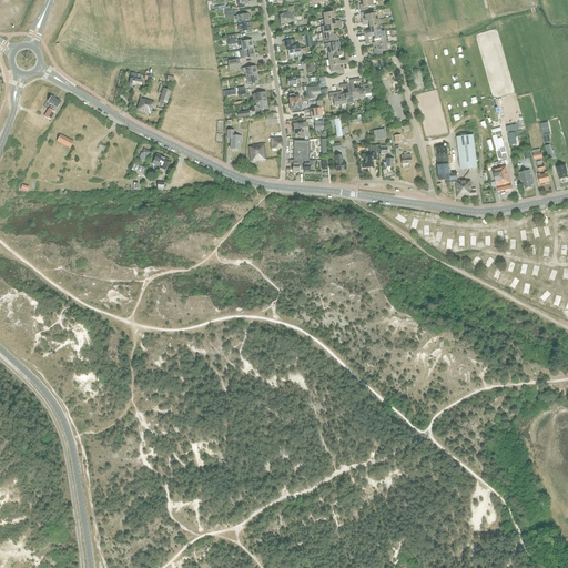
[(372,0),(371,0),(362,1),(363,4),(359,4),(361,11),(368,10),(368,7),(373,7),(372,0)]
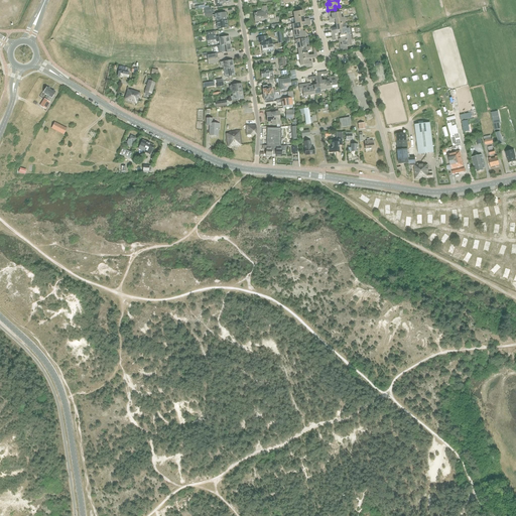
[(258,20),(258,21),(268,20),(267,12),(267,6),(261,7),(262,13),(254,14),(255,21),(258,20)]
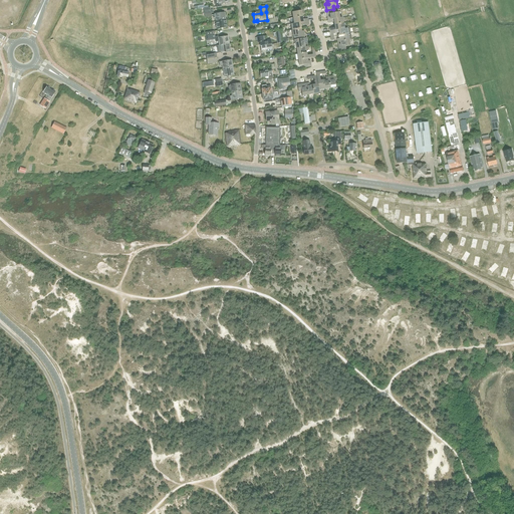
[(292,12),(292,18),(302,17),(301,14),(304,14),(303,8),(296,9),(296,12),(292,12)]
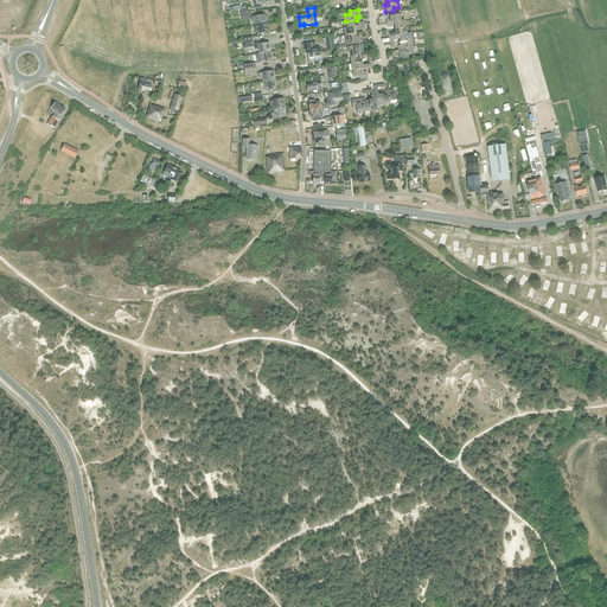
[(388,20),(388,24),(401,21),(401,14),(395,16),(395,12),(387,13),(387,17),(390,17),(390,20),(388,20)]
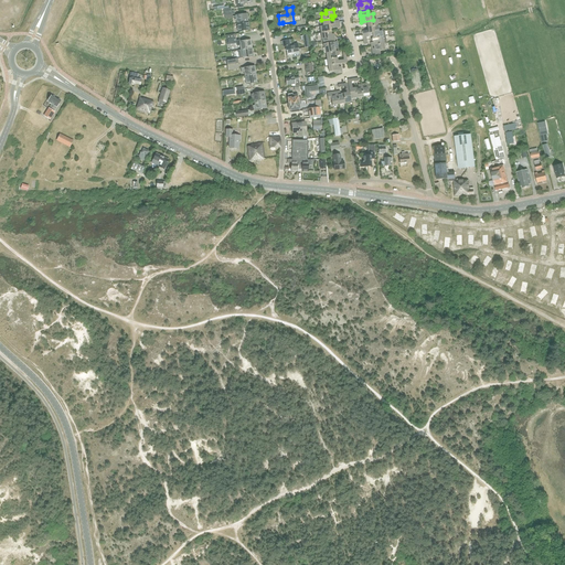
[(236,20),(237,24),(247,22),(246,14),(236,16),(233,17),(234,20),(236,20)]
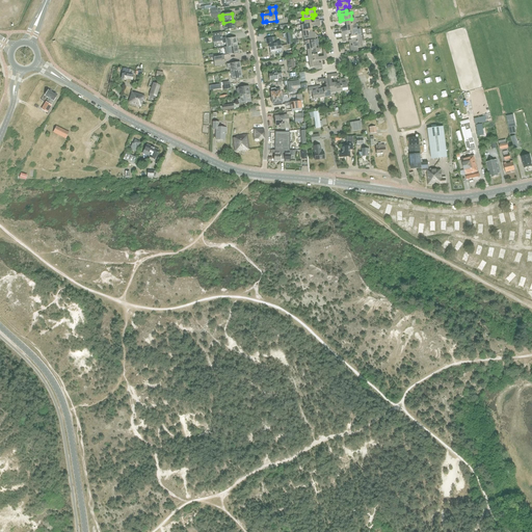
[(233,21),(223,23),(224,30),(235,28),(233,21)]
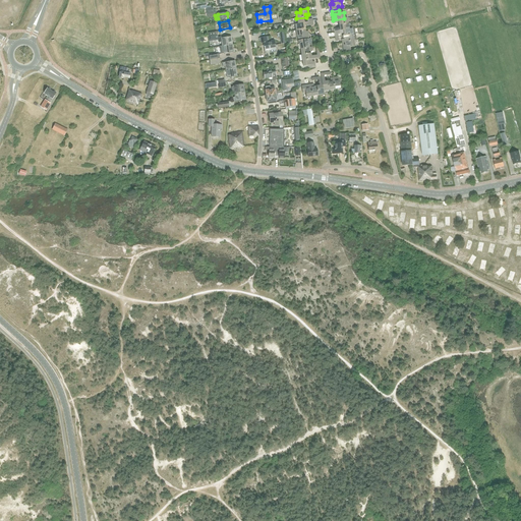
[(294,24),(295,31),(305,30),(304,26),(313,25),(312,21),(297,23),(294,24)]
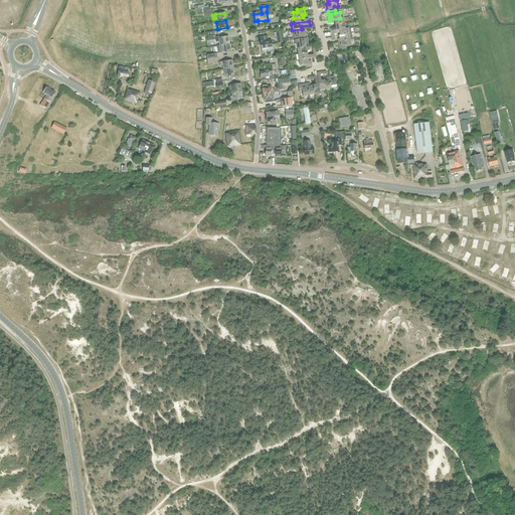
[(293,36),(294,35),(294,38),(298,38),(305,37),(304,31),(302,31),(302,29),(292,30),(293,36)]
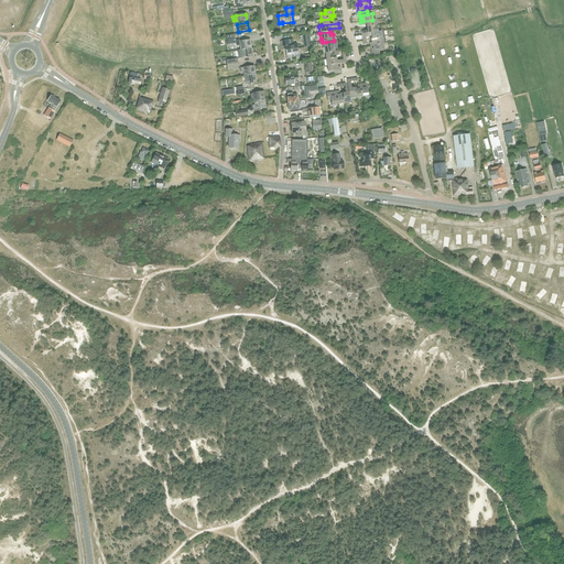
[(240,45),(240,50),(251,49),(250,40),(239,42),(239,40),(236,41),(235,38),(225,39),(226,45),(236,44),(236,46),(240,45)]
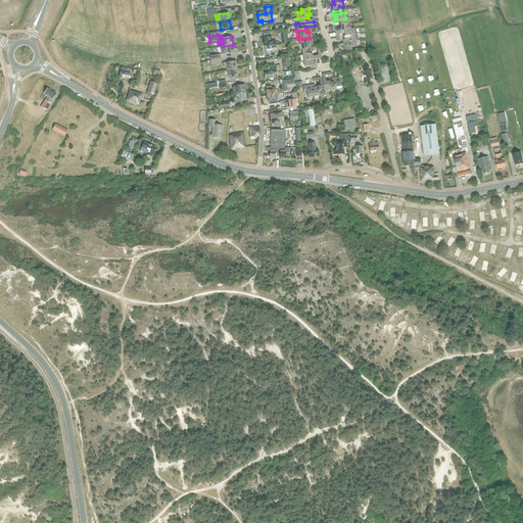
[(266,51),(272,50),(272,53),(277,52),(277,48),(275,41),(268,42),(267,37),(262,38),(263,43),(265,43),(266,51)]
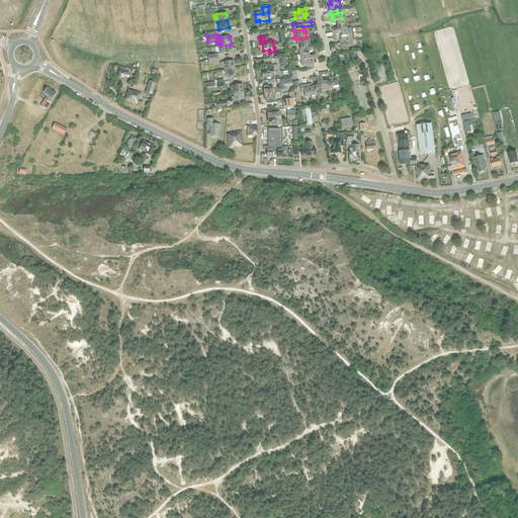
[(309,38),(295,40),(296,44),(297,44),(298,49),(308,48),(307,45),(310,45),(309,38)]
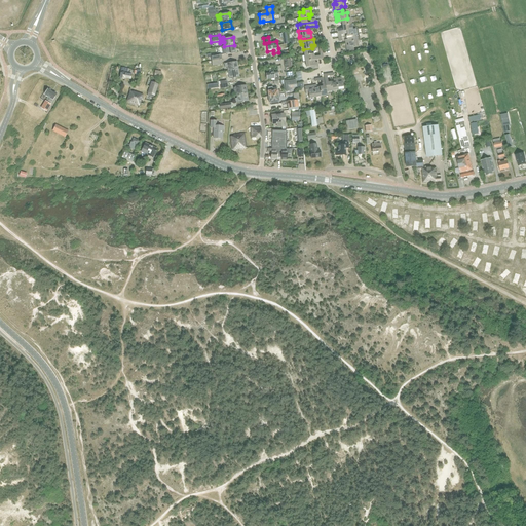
[(359,47),(358,44),(358,41),(348,42),(348,45),(346,45),(347,51),(353,50),(353,47),(359,47)]
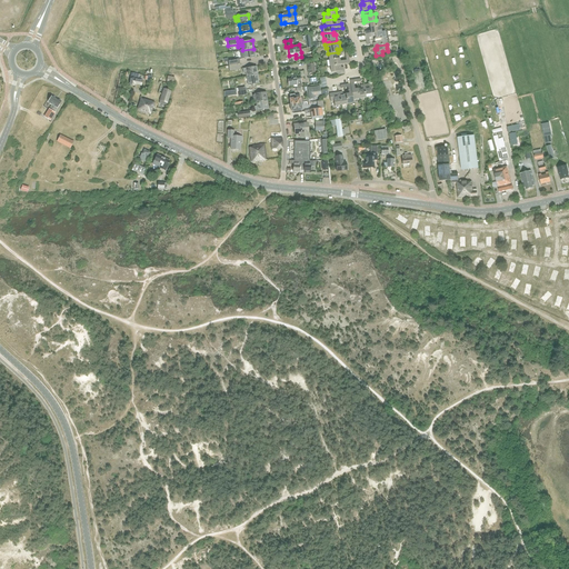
[(253,49),(242,50),(240,51),(241,59),(255,57),(253,49)]
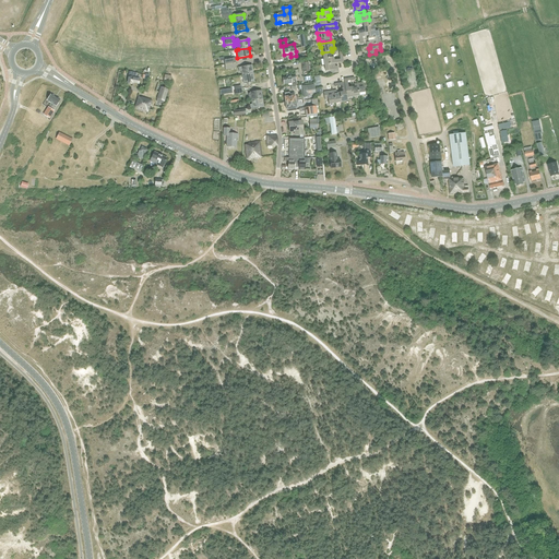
[(334,63),(324,66),(325,71),(330,70),(331,73),(337,72),(336,66),(334,67),(334,63)]
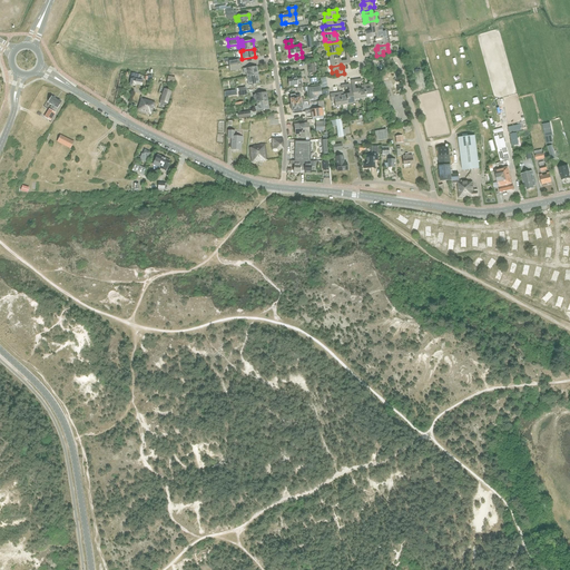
[(246,72),(247,77),(258,75),(256,67),(243,69),(244,72),(246,72)]
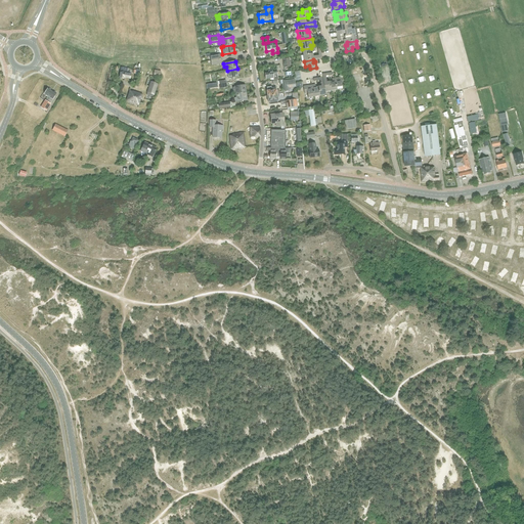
[(121,68),(120,72),(119,78),(124,79),(124,78),(130,79),(131,74),(128,73),(128,69),(121,68)]
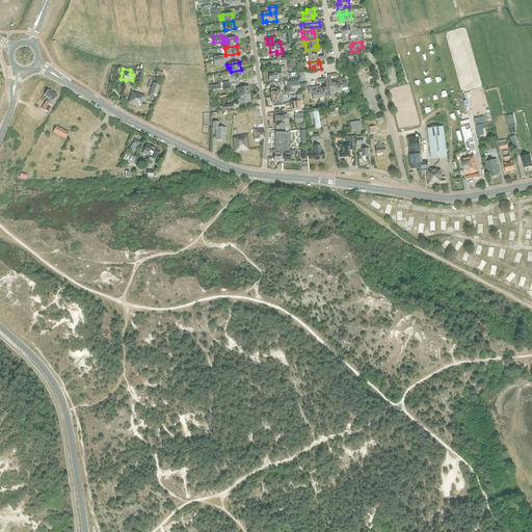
[(241,70),(231,72),(232,79),(242,78),(241,70)]
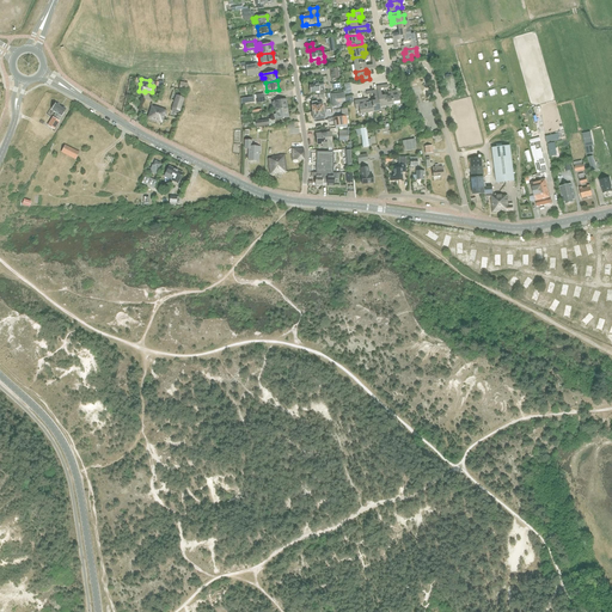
[(313,85),(310,85),(311,92),(319,91),(319,92),(319,93),(324,93),(324,92),(324,87),(323,83),(318,84),(318,83),(317,81),(314,83),(313,84),(313,85)]
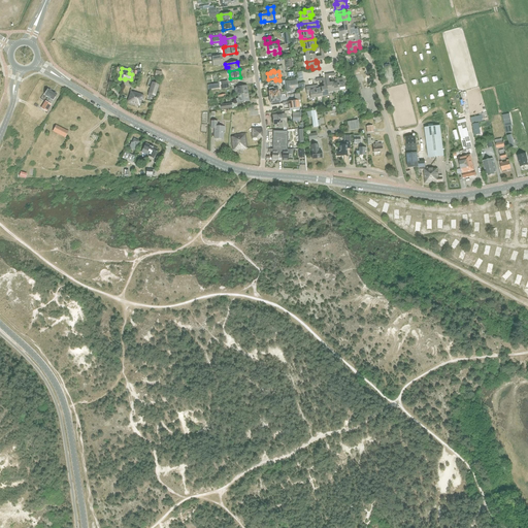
[(338,81),(339,91),(345,90),(344,85),(348,85),(347,77),(340,78),(340,80),(338,81)]
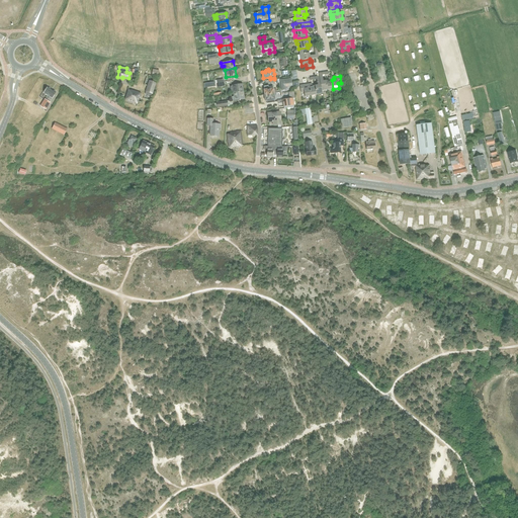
[(285,86),(291,86),(291,79),(280,80),(281,90),(285,90),(285,86)]
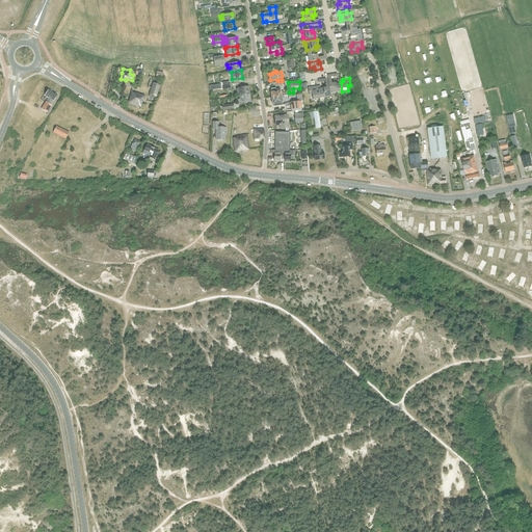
[(153,83),(150,95),(153,96),(156,97),(159,85),(153,83)]
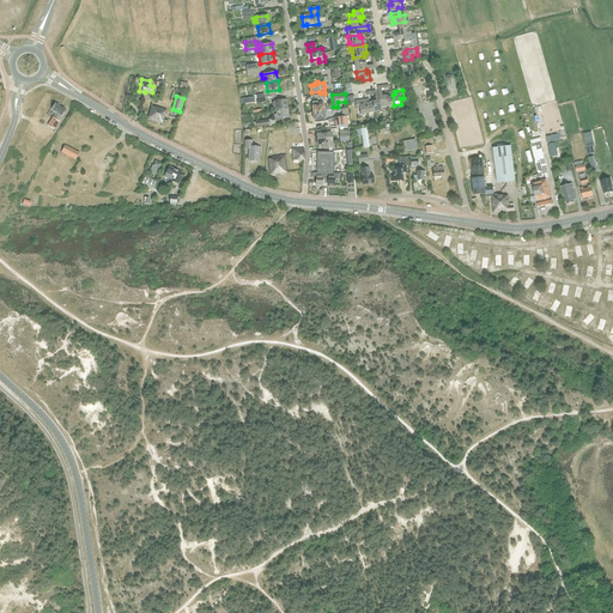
[(274,105),(275,110),(287,109),(286,99),(274,101),(274,103),(272,103),(273,107),(274,105)]
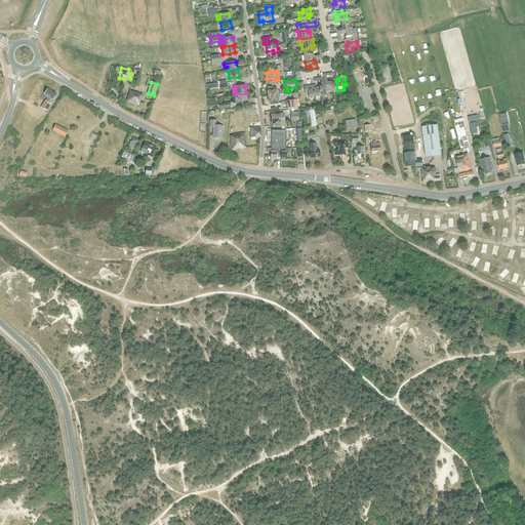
[(313,85),(310,85),(310,86),(304,87),(305,93),(308,93),(309,98),(315,97),(313,88),(313,85)]
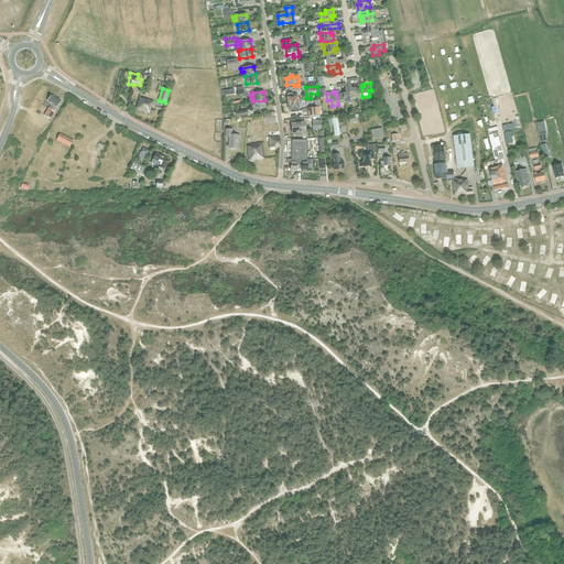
[(288,102),(289,104),(297,102),(297,101),(300,101),(299,97),(297,97),(296,95),(292,95),(292,94),(286,94),(288,99),(286,99),(288,101),(288,102)]
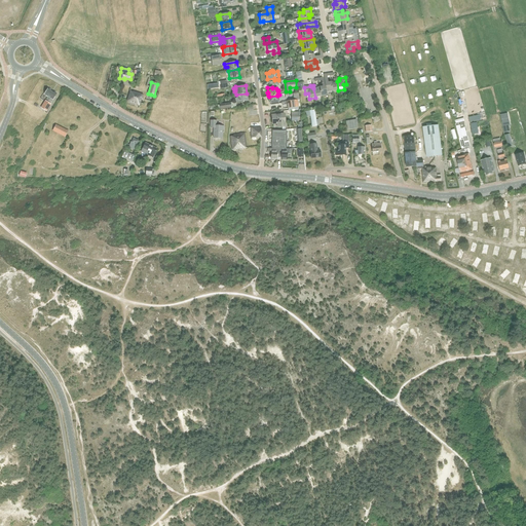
[(48,101),(51,103),(57,95),(55,94),(55,92),(54,92),(53,92),(51,90),(49,89),(48,88),(44,95),(46,96),(46,97),(48,98),(48,97),(50,98),(48,101)]
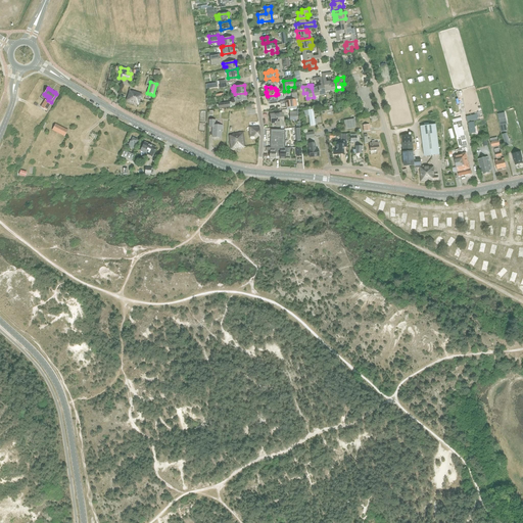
[(126,101),(138,105),(142,95),(133,92),(130,91),(126,101)]
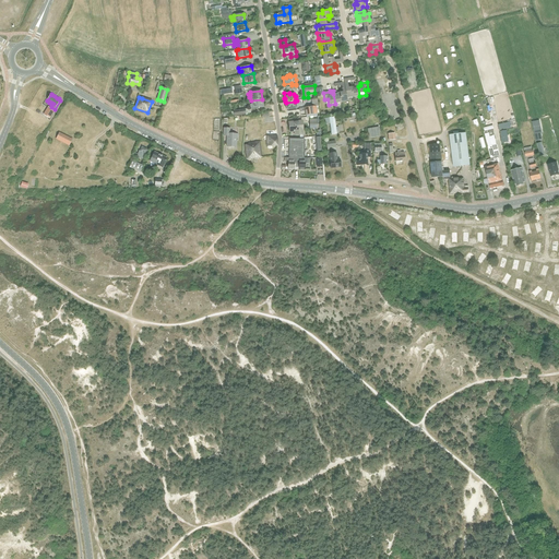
[(312,107),(305,108),(306,115),(317,114),(319,114),(319,113),(318,106),(317,99),(317,98),(311,99),(312,107)]
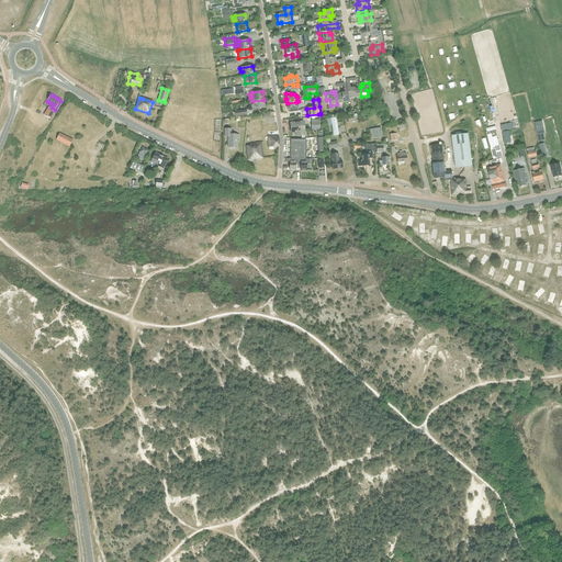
[(246,110),(247,114),(247,115),(253,115),(251,110),(265,108),(263,100),(253,101),(253,104),(251,105),(251,109),(246,110)]
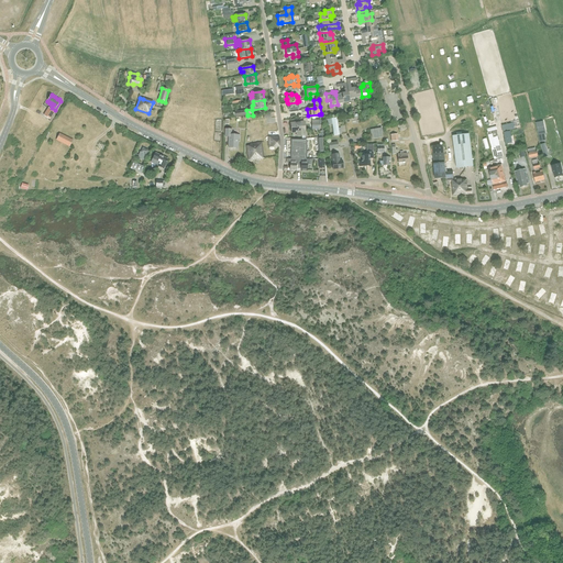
[(297,102),(288,103),(288,106),(287,107),(287,108),(288,109),(288,110),(289,110),(289,112),(298,111),(298,109),(298,108),(297,102)]
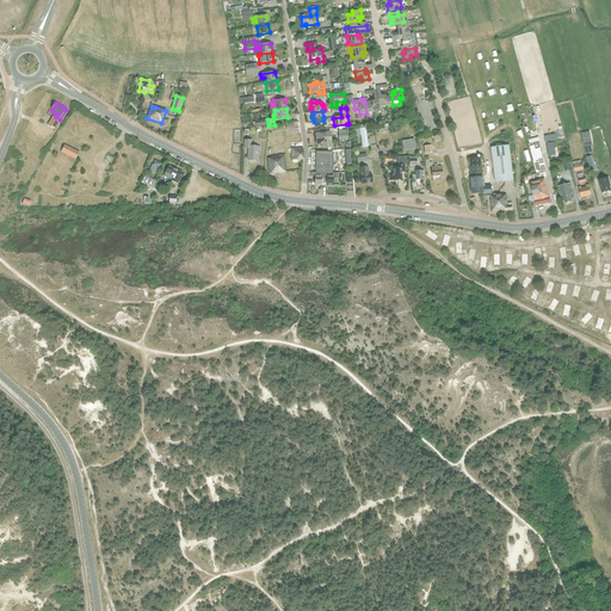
[(53,117),(48,125),(55,130),(60,122),(53,117)]
